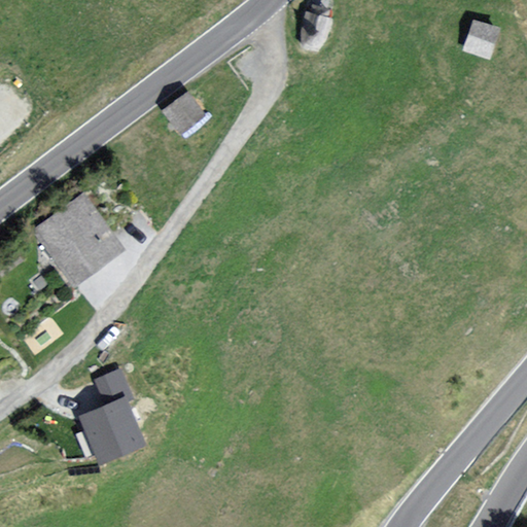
[(331,16),(308,10),(300,44),(322,50),(331,16)]
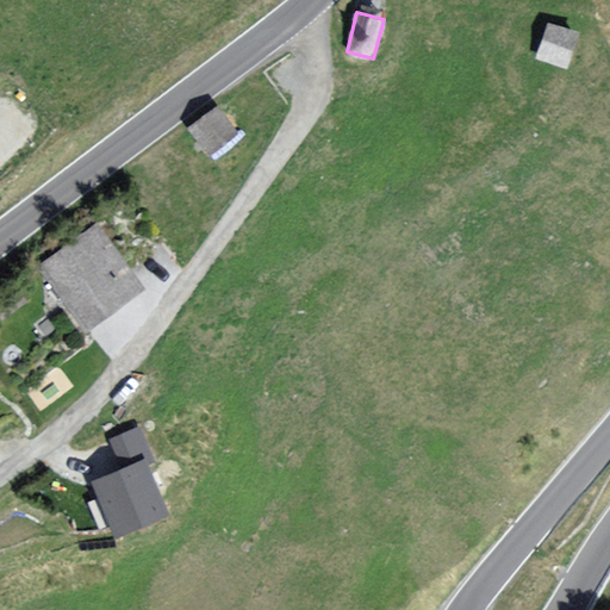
[(579,36),(547,25),(536,57),(568,68),(579,36)]
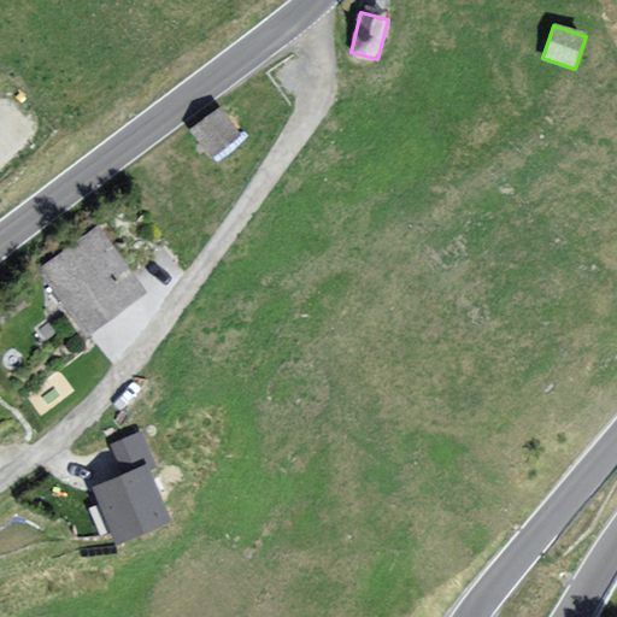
[(245,133),(223,107),(195,131),(217,157),(245,133)]
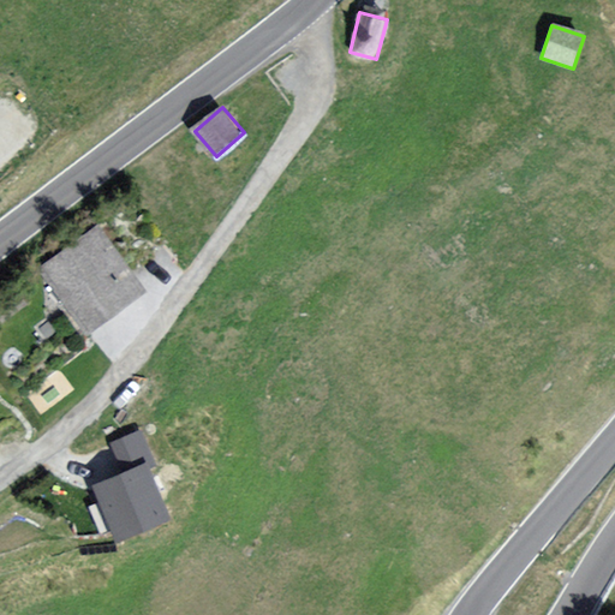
[(143,287),(94,222),(35,268),(84,333),(143,287)]
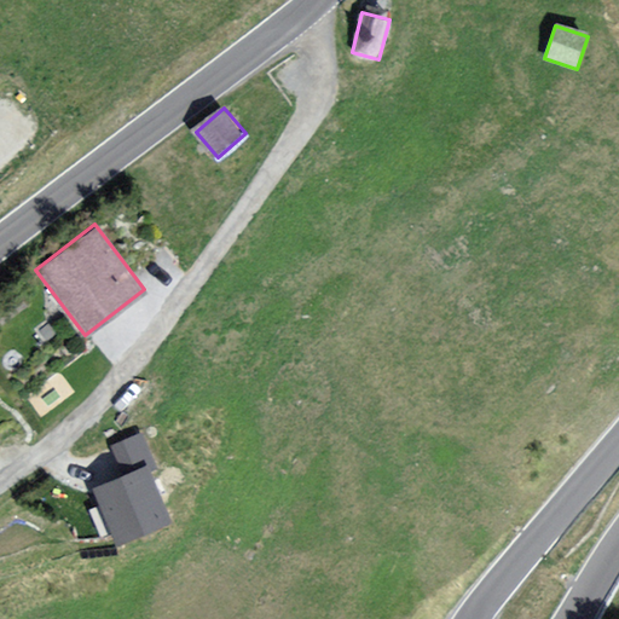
[(173,521),(137,435),(113,445),(125,476),(92,490),(115,545),(173,521)]
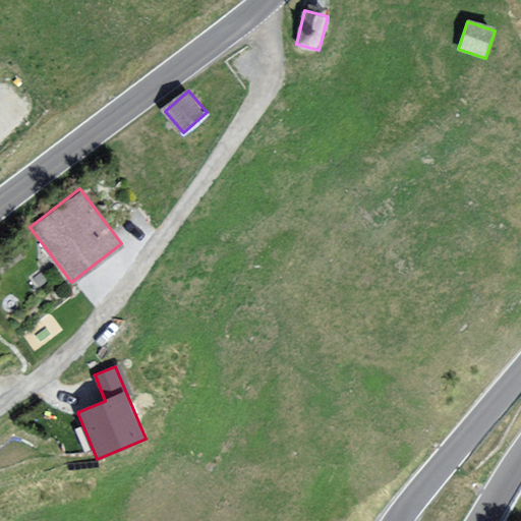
All buildings are outlined.
